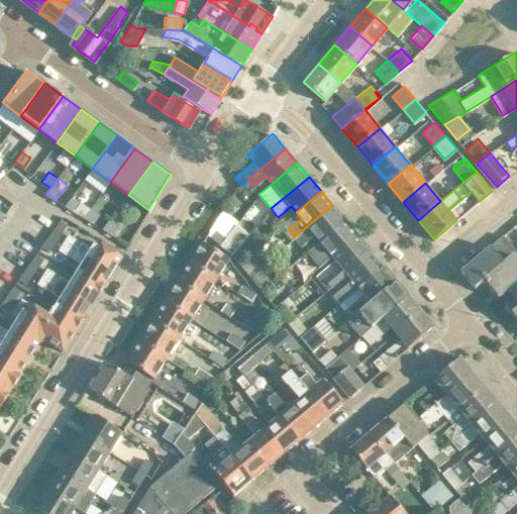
[(70,196),(65,205),(68,208),(74,211),(80,202),(70,196)]
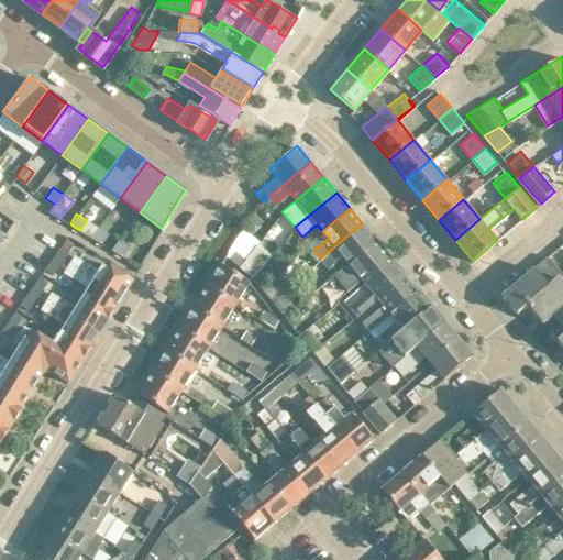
[(342,255),(349,262),(376,240),(362,223),(320,259),(328,267),(342,255)]
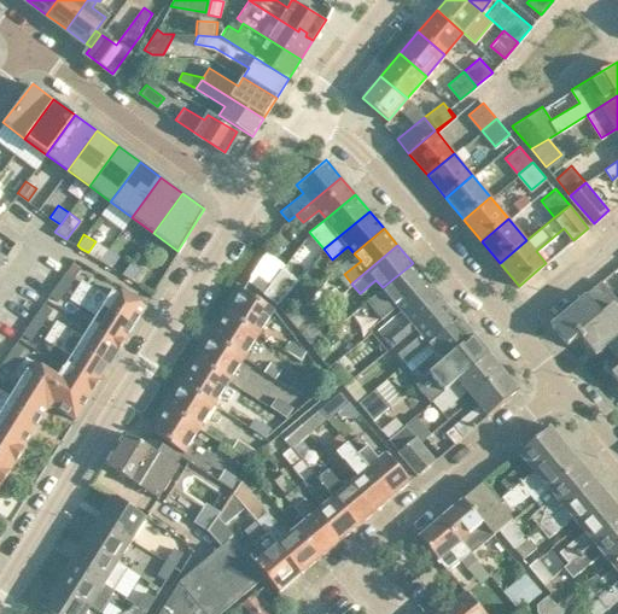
[(106,247),(100,259),(111,265),(118,255),(106,247)]
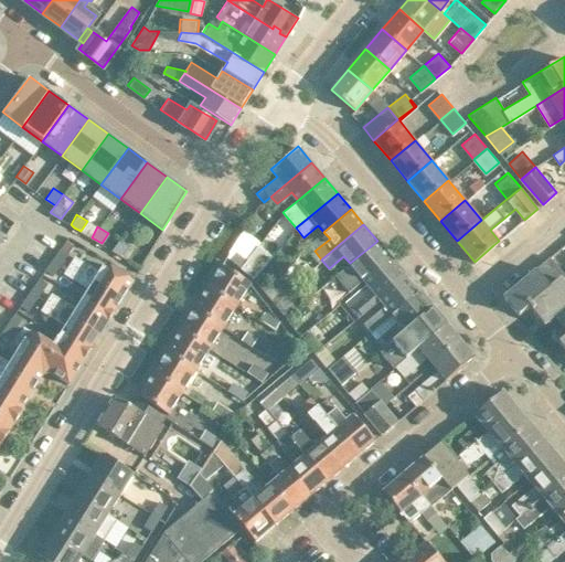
[(55,254),(63,260),(73,245),(65,240),(55,254)]
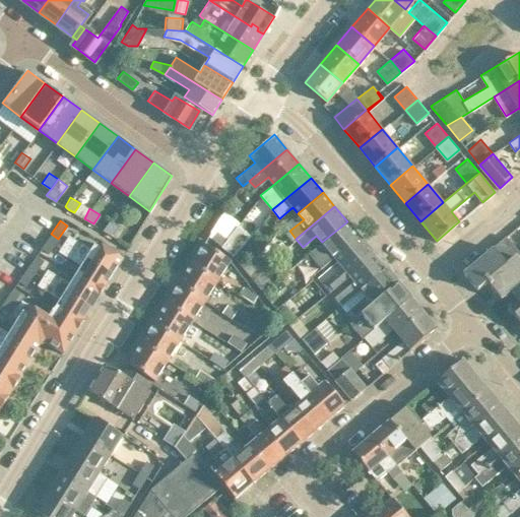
[(109,220),(103,230),(112,236),(118,225),(109,220)]
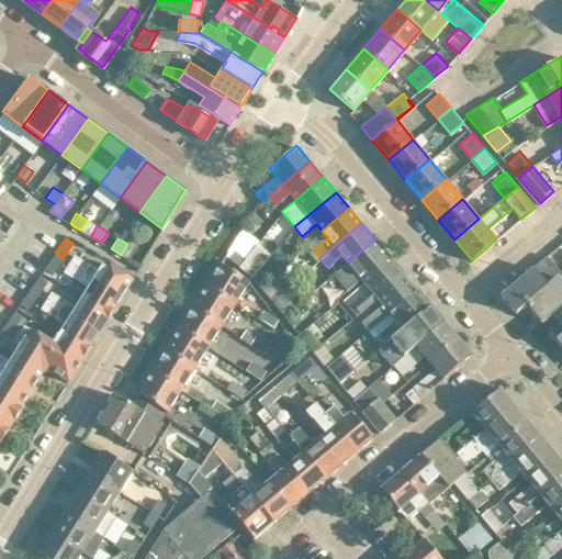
[(348,261),(334,274),(346,289),(360,277),(362,279),(390,257),(375,239),(348,261)]
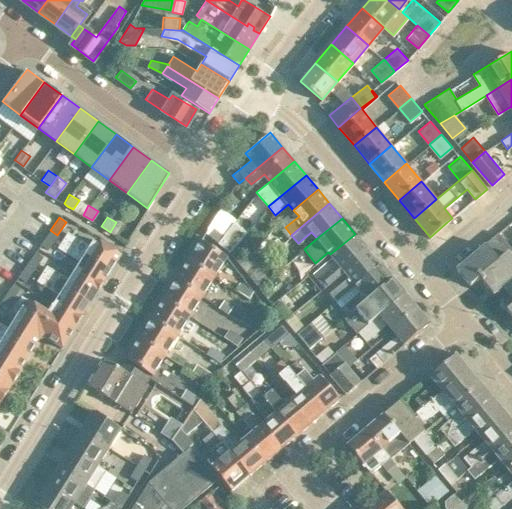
[(218,242),(229,252),(246,230),(234,221),(224,234),(218,242)]
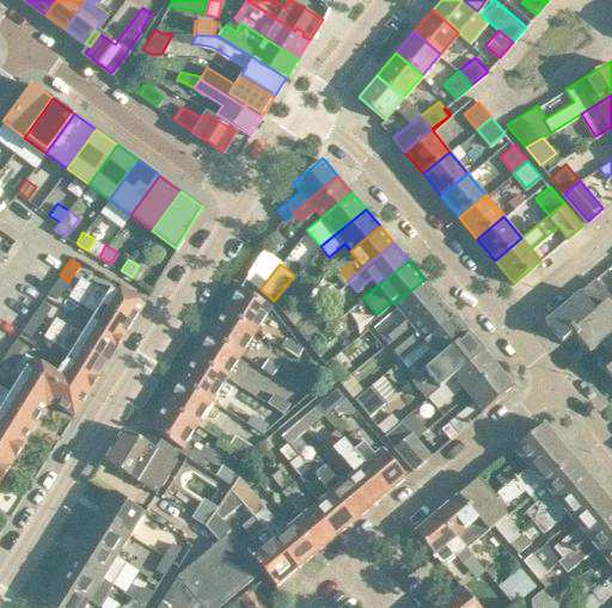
[(257,270),(250,280),(261,289),(268,280),(257,270)]
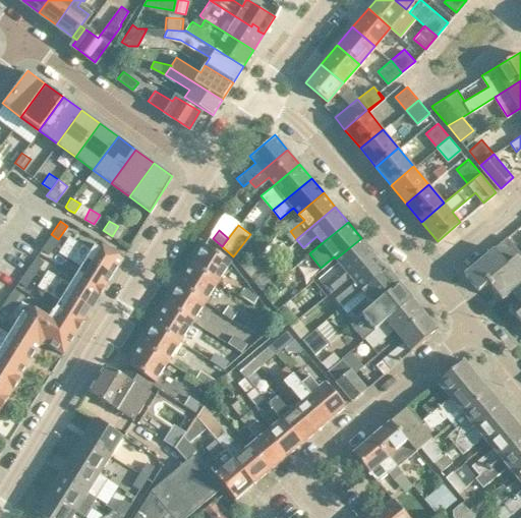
[(49,252),(58,239),(51,234),(42,247),(49,252)]
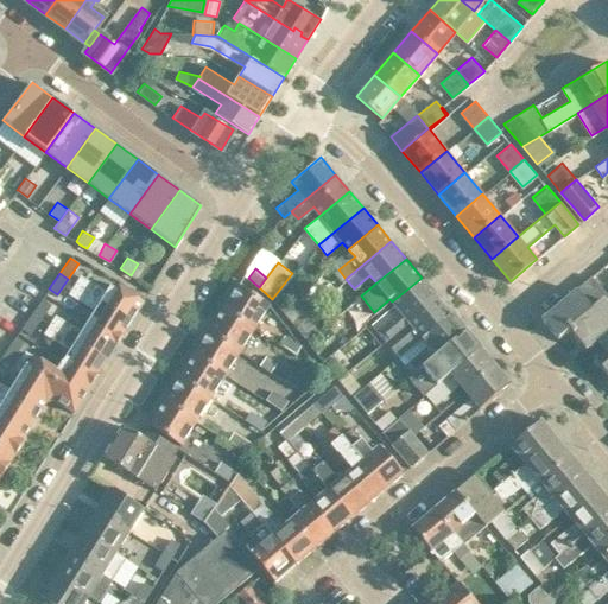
[(81,274),(75,284),(131,319),(144,300),(114,283),(108,291),(95,284),(81,274)]
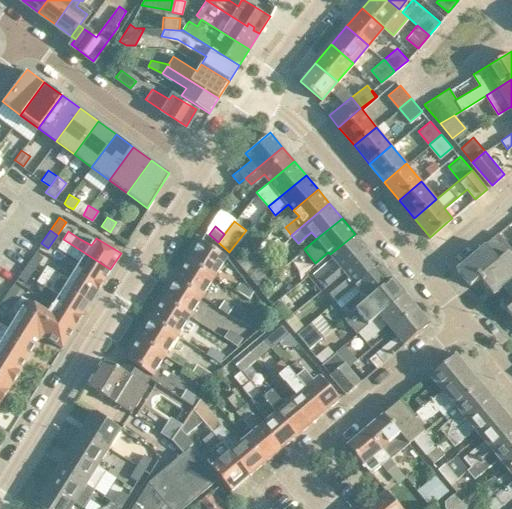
[(484,243),(455,267),(470,285),(479,277),(511,249),(511,248),(498,231),(484,243)]
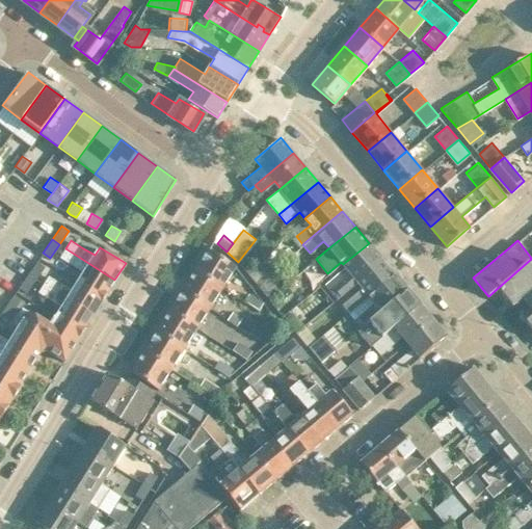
[(350,272),(330,289),(337,297),(356,281),(382,259),(369,243),(343,264),(350,272)]
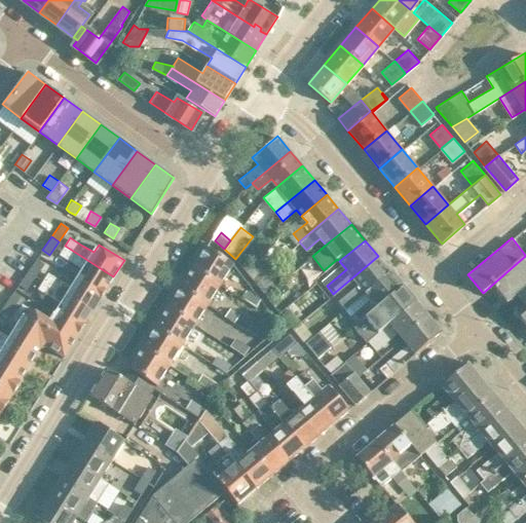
[(103,293),(104,292),(113,276),(65,246),(60,253),(72,261),(83,268),(78,275),(77,277),(76,278),(102,295),(103,293)]
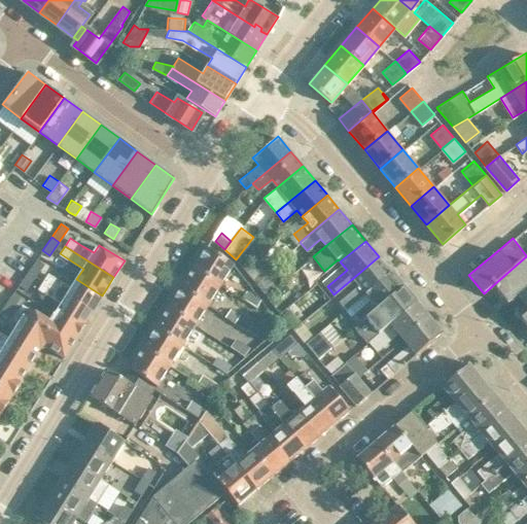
[(206,246),(194,267),(220,283),(234,263),(206,246)]
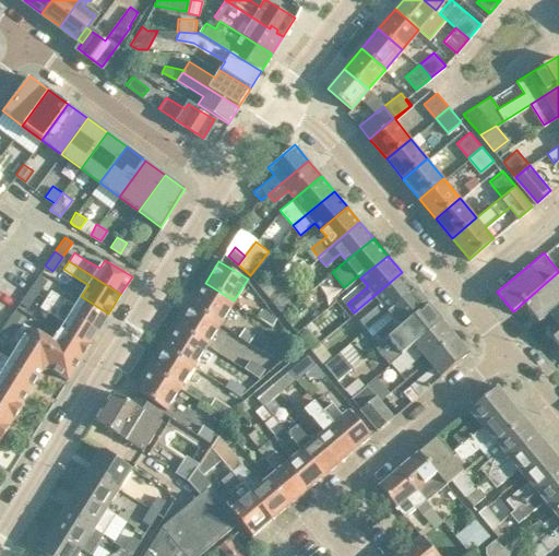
[(261,287),(268,282),(270,281),(258,267),(251,275),(261,287)]
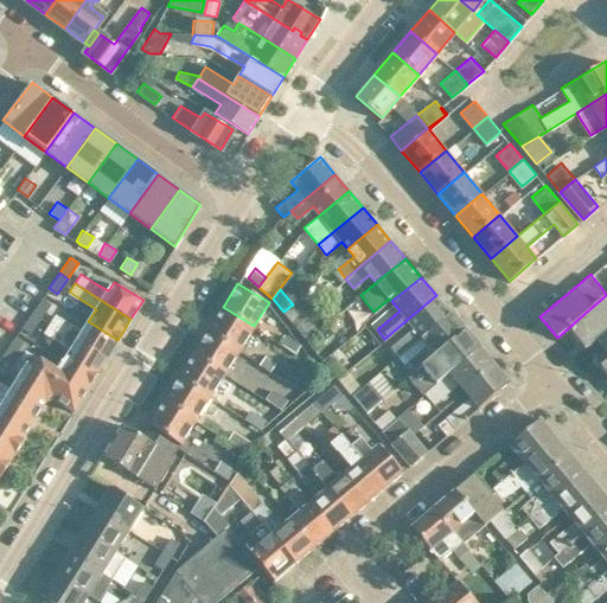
[(393,342),(402,353),(451,312),(436,295),(407,320),(413,326),(393,342)]
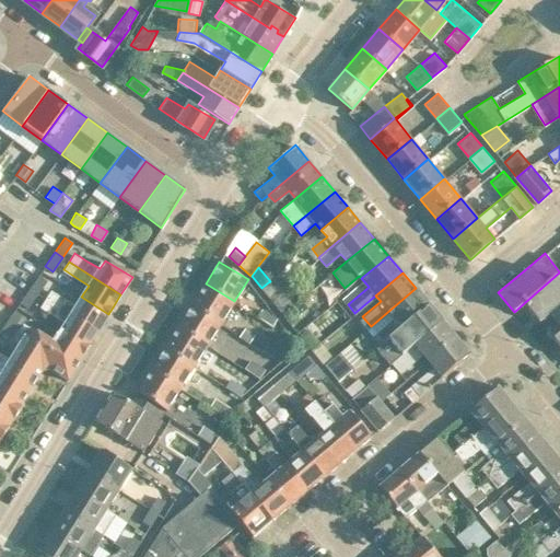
[(559,273),(524,303),(539,322),(549,313),(559,303),(559,273)]
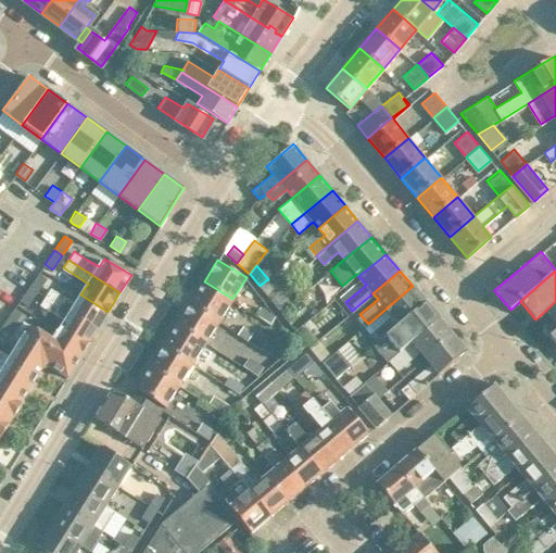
[(29,286),(37,291),(47,278),(39,273),(29,286)]
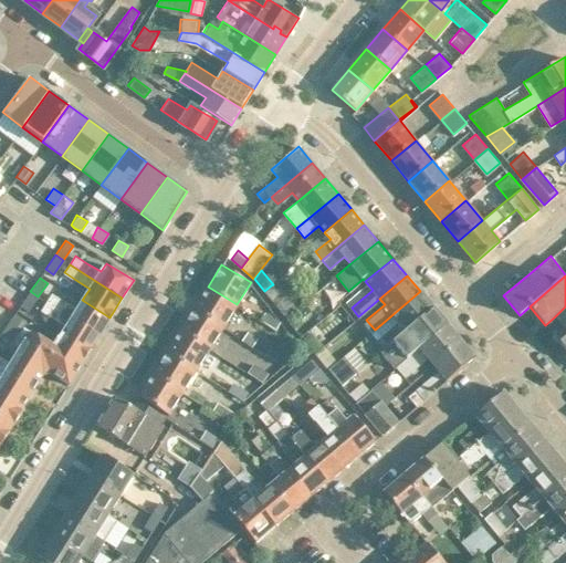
[(275,303),(282,298),(271,285),(264,291),(275,303)]
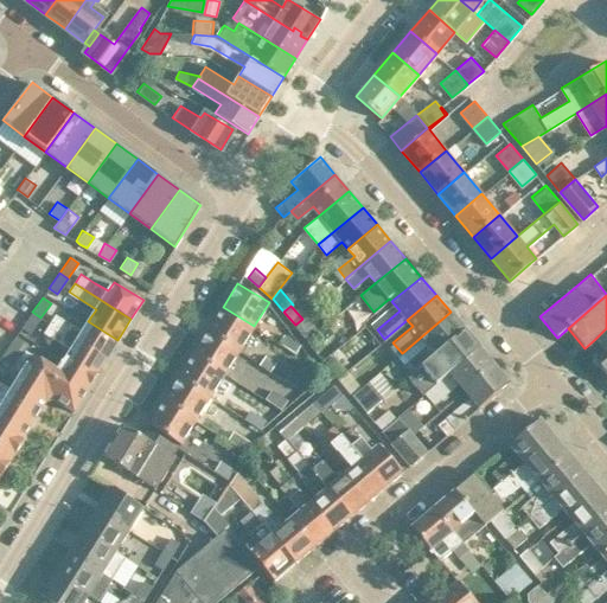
[(223,307),(209,329),(238,350),(254,326),(223,307)]
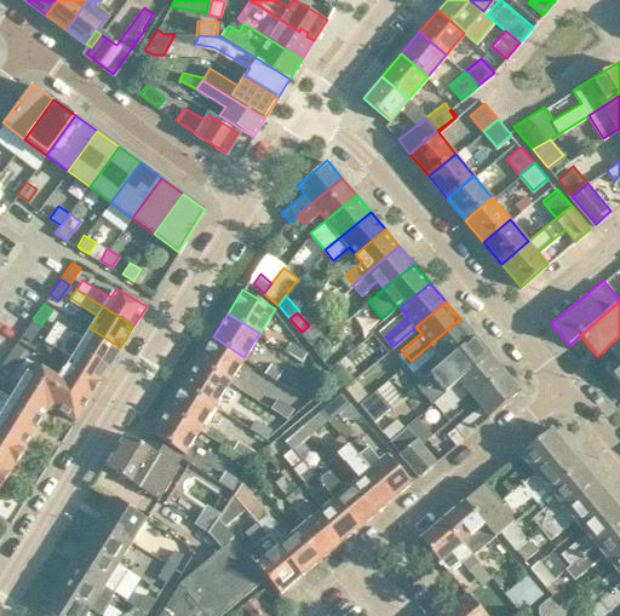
[(30,339),(41,324),(33,318),(22,333),(30,339)]
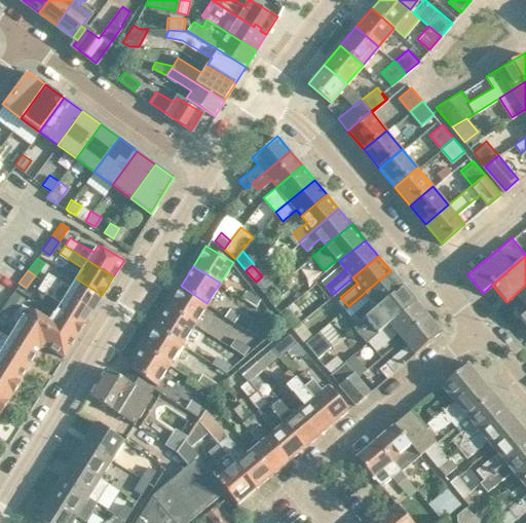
[(370,298),(349,315),(358,325),(403,286),(390,270),(365,292),(370,298)]
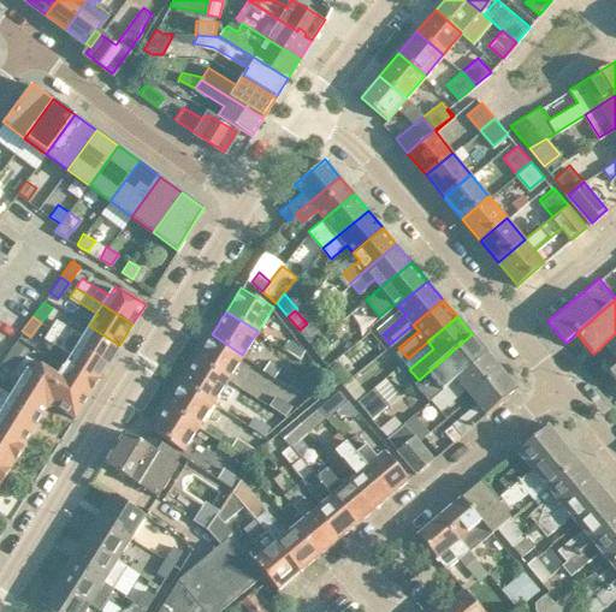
[(57,319),(51,327),(107,364),(119,345),(89,326),(84,336),(71,327),(57,319)]
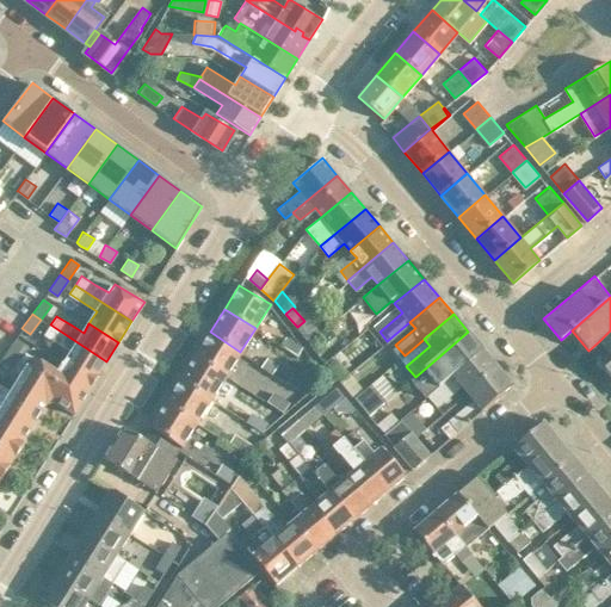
[(304,321),(297,327),(309,342),(320,333),(308,319),(304,321)]
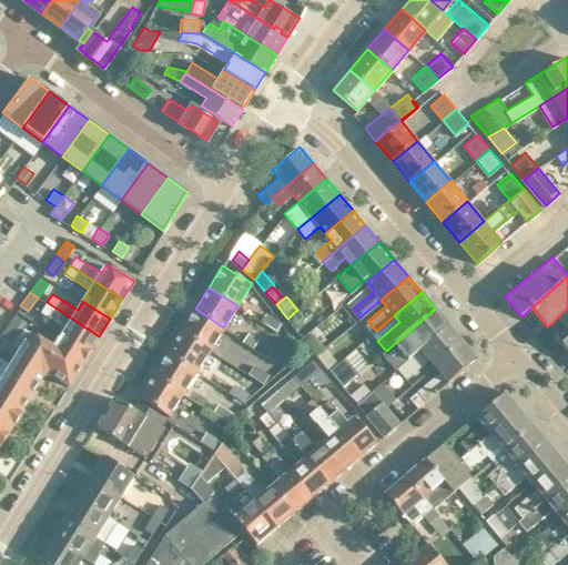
[(67,326),(61,335),(89,352),(99,336),(47,302),(41,311),(54,319),(54,320),(67,326)]
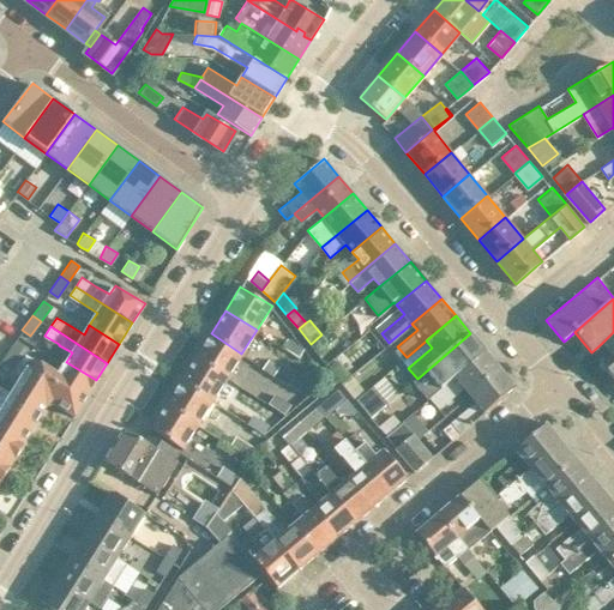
[(321,334),(327,342),(337,333),(331,327),(321,334)]
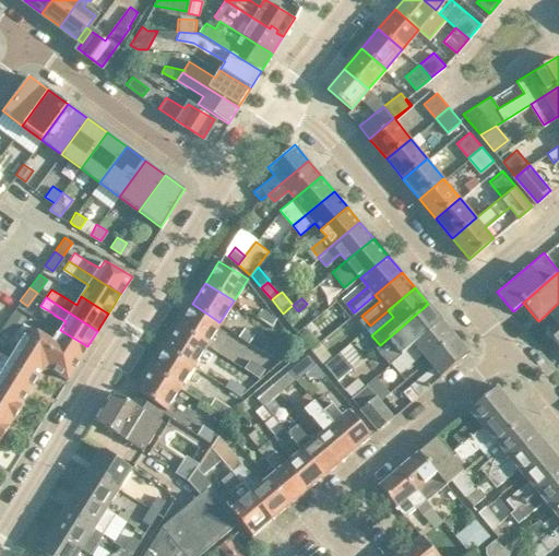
[(558,303),(548,312),(558,324),(558,303)]
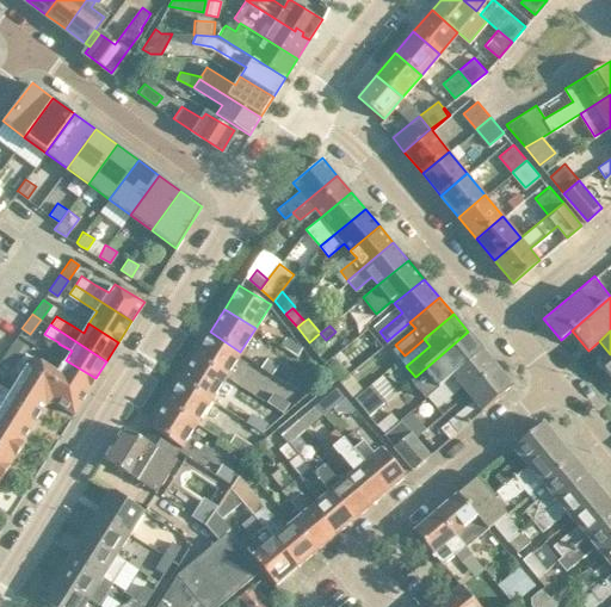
[(195,355),(226,375),(240,352),(210,332),(195,355)]
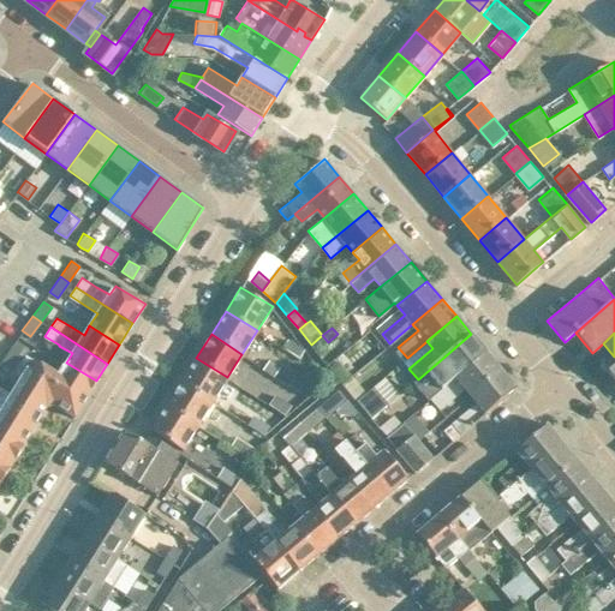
[(430,396),(485,351),(471,334),(418,379),(415,382),(428,399),(430,396)]
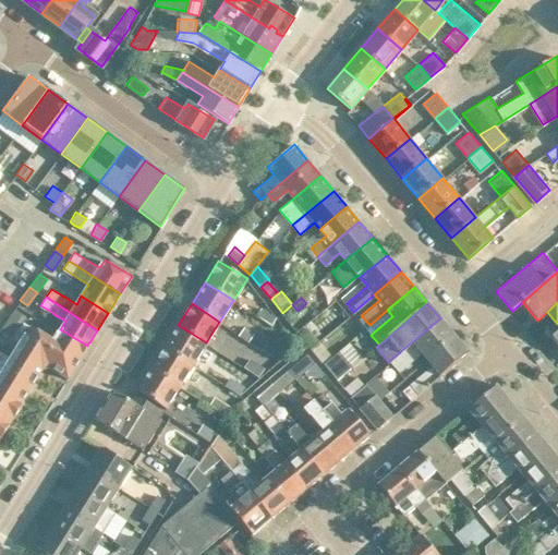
[(275,315),(261,306),(255,314),(270,323),(275,315)]
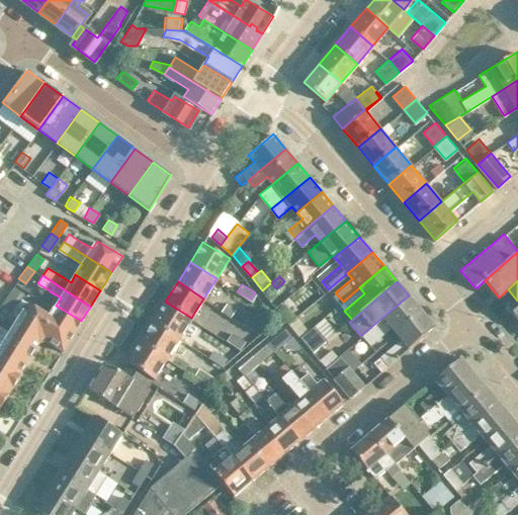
[(13,286),(5,297),(12,303),(20,291),(13,286)]
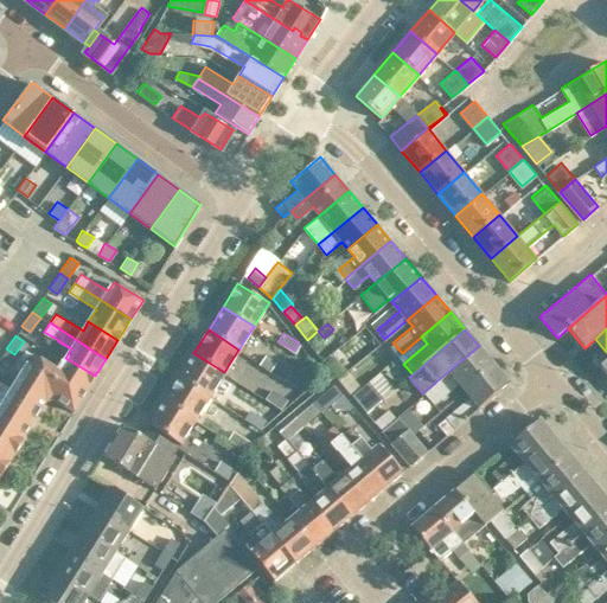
[(458,382),(465,390),(494,365),(479,346),(425,391),(433,402),(458,382)]
